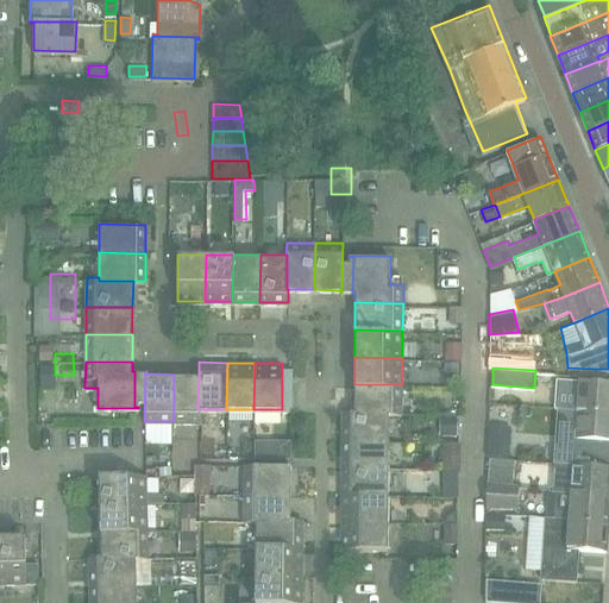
[(174,375),(174,421),(200,422),(201,409),(198,409),(199,375),(174,375)]
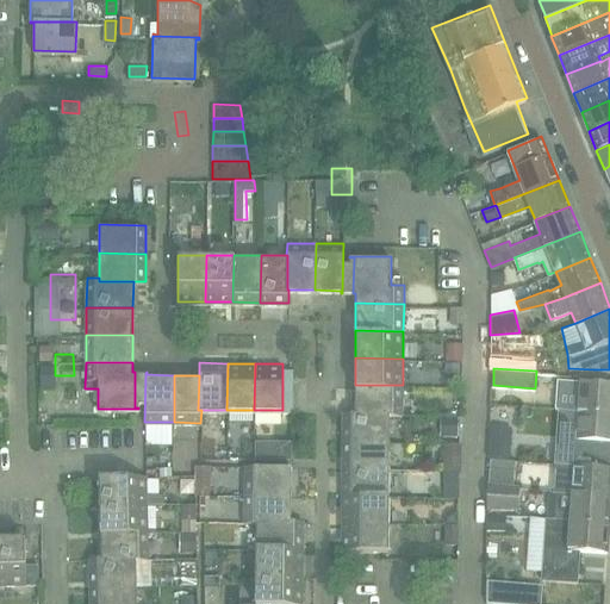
[(555,406),(574,409),(609,410),(609,381),(558,378),(555,406)]
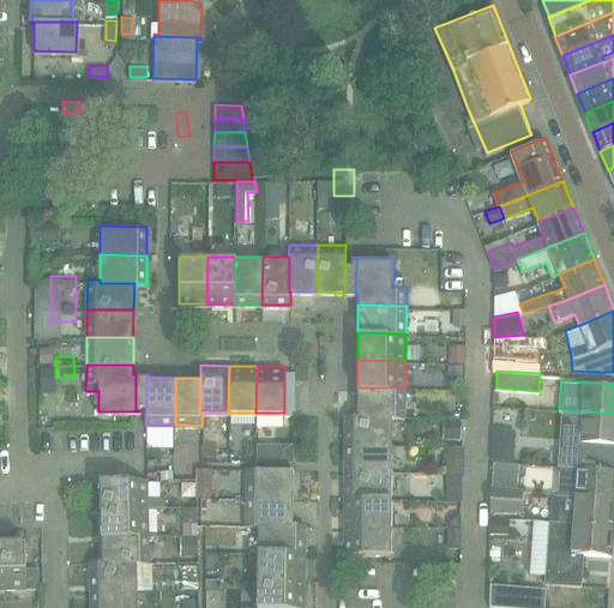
[(357,387),(357,414),(357,415),(392,415),(392,416),(404,416),(405,387),(357,387)]
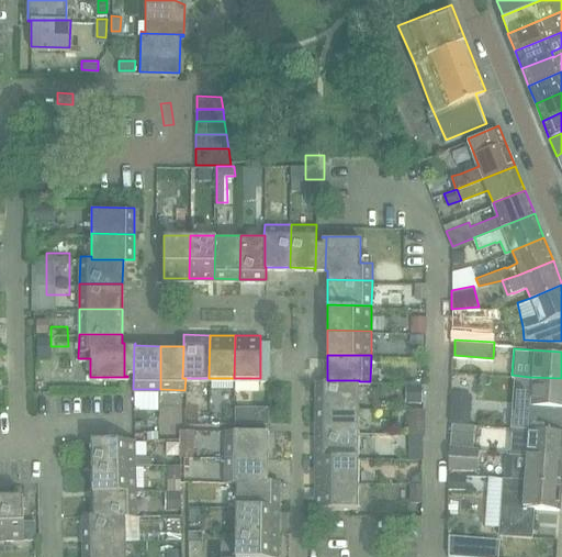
[(531,402),(550,403),(548,429),(561,430),(561,378),(529,377),(529,380),(532,381),(531,402)]
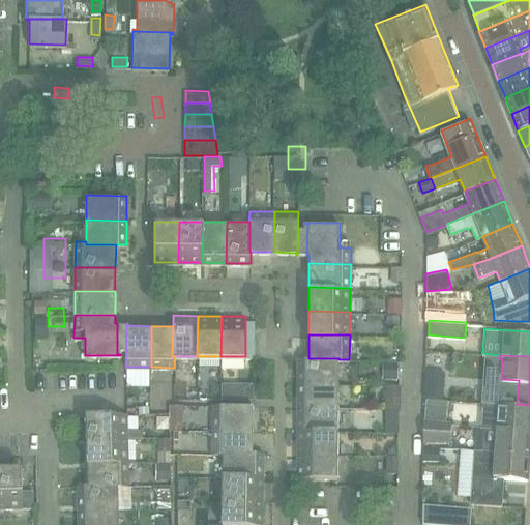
[(297,357),(297,382),(339,383),(339,359),(339,358),(308,358),(308,357),(297,357)]
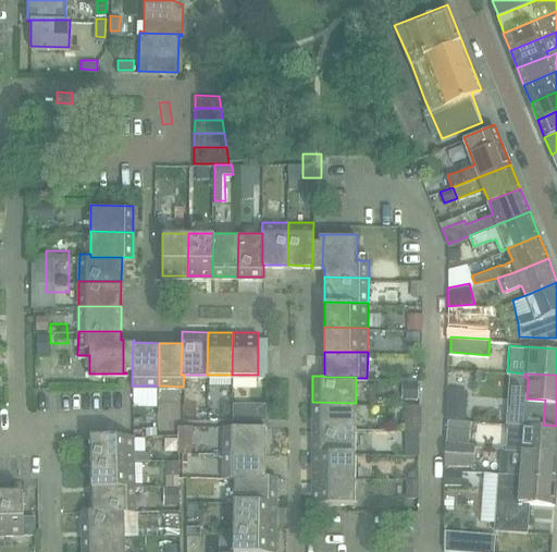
[(312,402),(312,427),(356,427),(356,403),(312,402)]
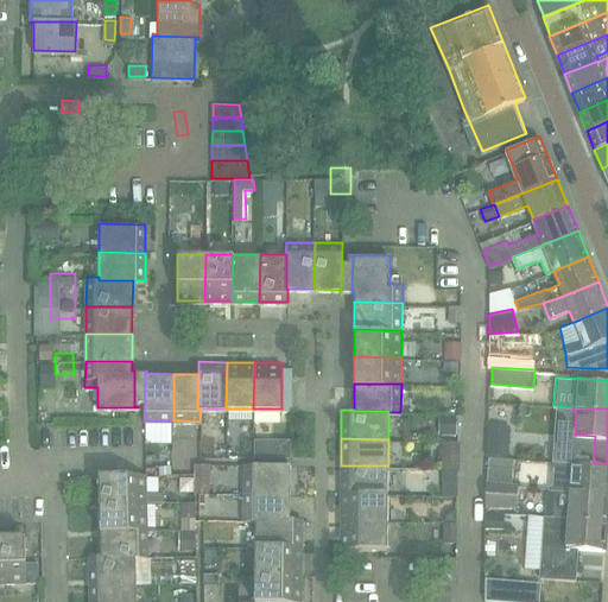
[(488,454),(487,480),(511,482),(514,456),(488,454)]
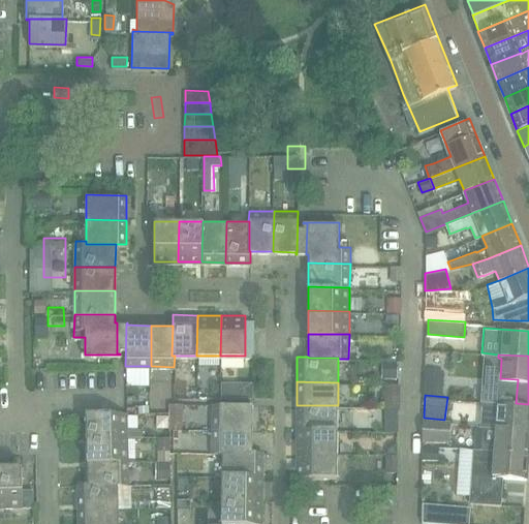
[(481,425),(481,426),(528,428),(528,404),(516,403),(481,401),(480,425),(481,425)]
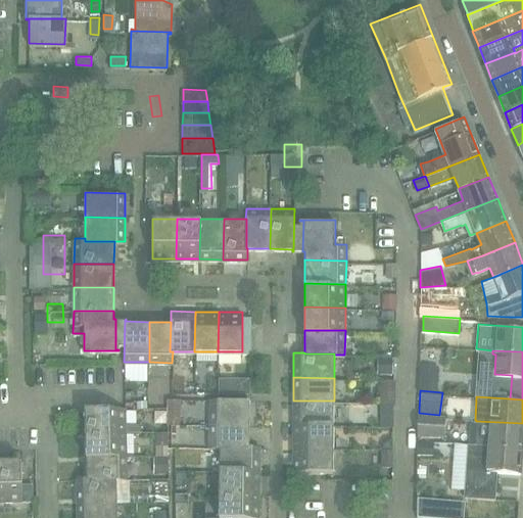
[(209,398),(208,422),(249,423),(249,398),(209,398)]
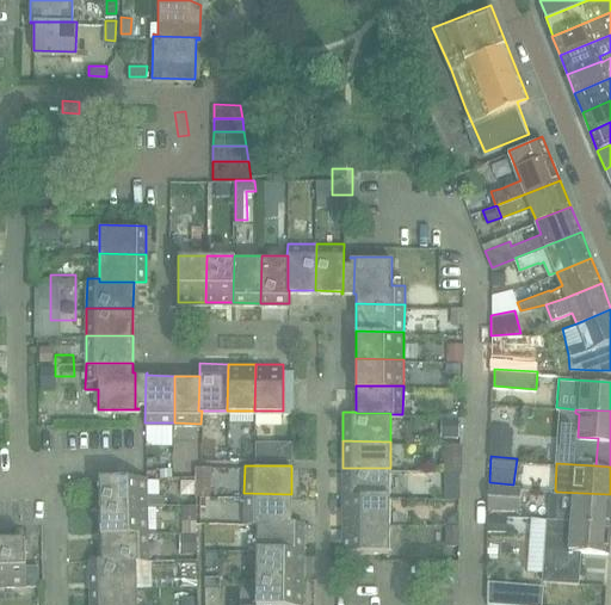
[(343,468),(343,494),(389,495),(390,468),(343,468)]
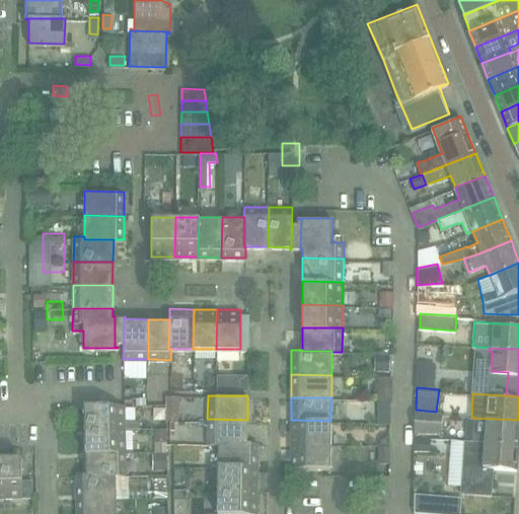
[(85,428),(125,427),(139,427),(139,418),(125,419),(125,404),(84,405),(85,428)]
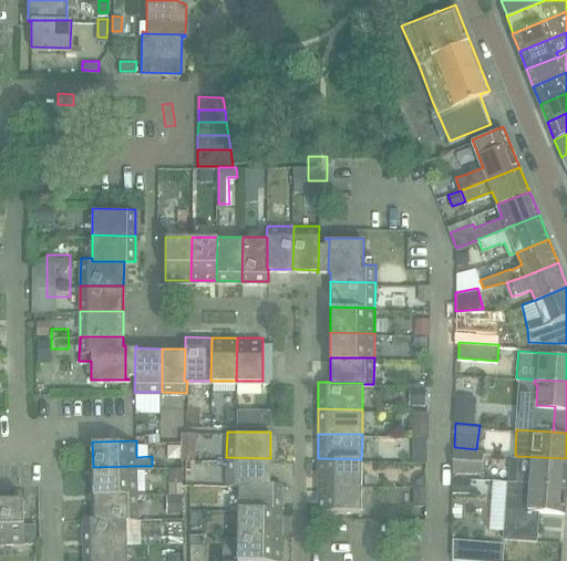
[(476,449),(454,447),(453,447),(452,470),(481,470),(483,450),(476,449)]
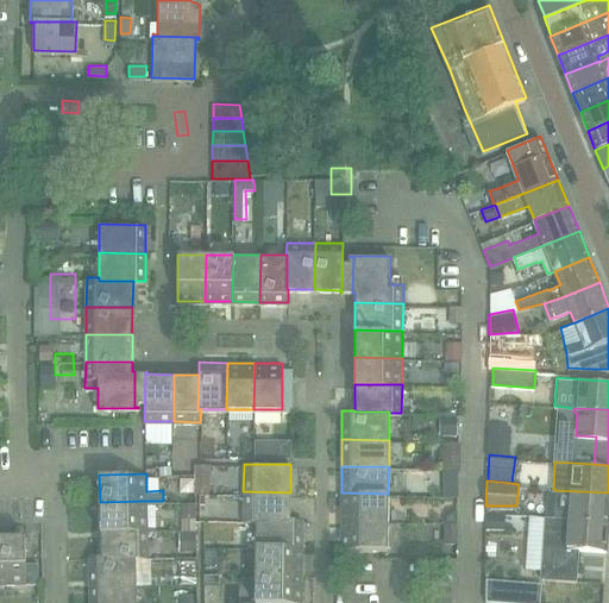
[(608,500),(608,492),(554,490),(553,501),(548,501),(547,515),(545,515),(545,516),(608,521),(608,500)]
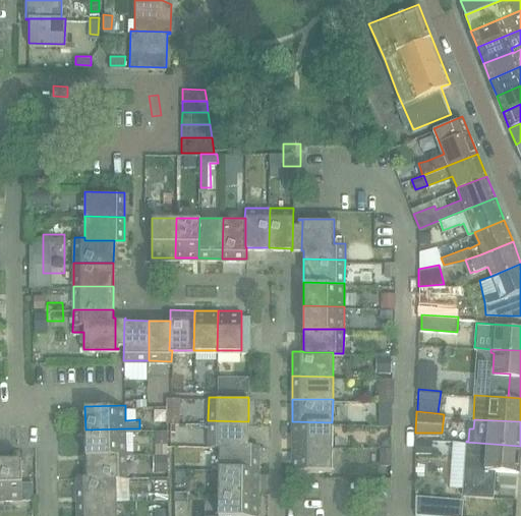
[(208,445),(217,445),(217,444),(248,445),(248,443),(248,421),(208,420),(208,445)]
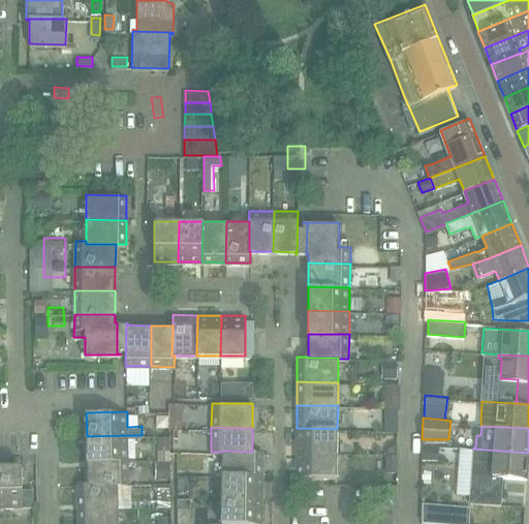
[(297,428),(297,453),(337,453),(337,429),(297,428)]
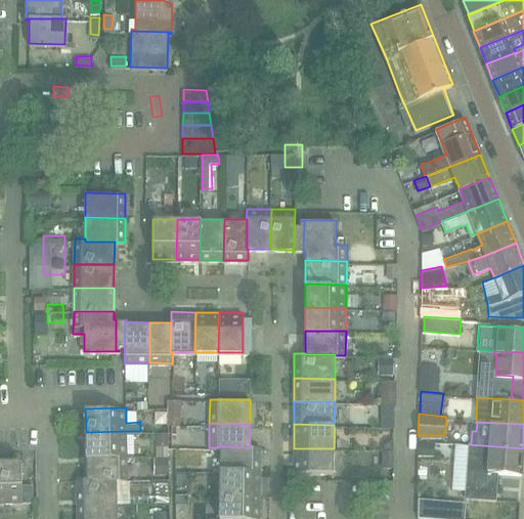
[(86,432),(86,456),(127,456),(126,431),(86,432)]
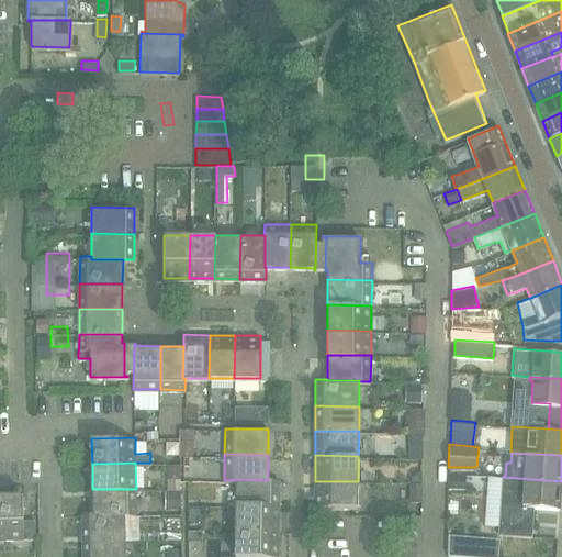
[(503,477),(501,503),(498,533),(534,535),(535,505),(559,508),(561,481),(503,477)]
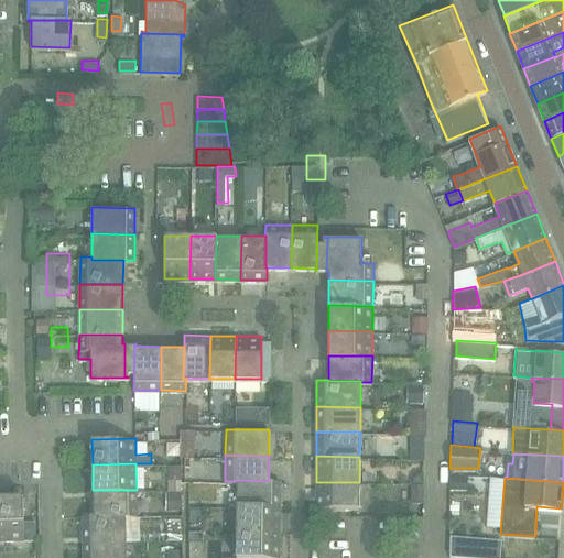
[(235,481),(236,506),(280,507),(280,479),(269,479),(269,481),(235,480),(235,481)]
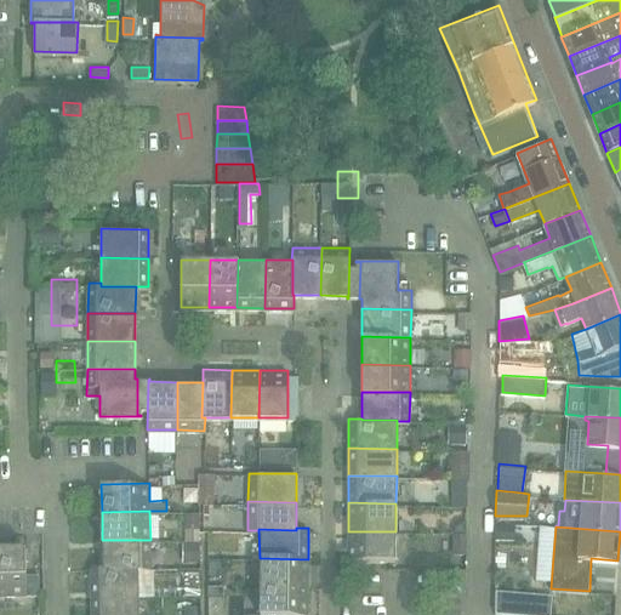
[(199,531),(198,548),(217,550),(218,533),(199,531)]
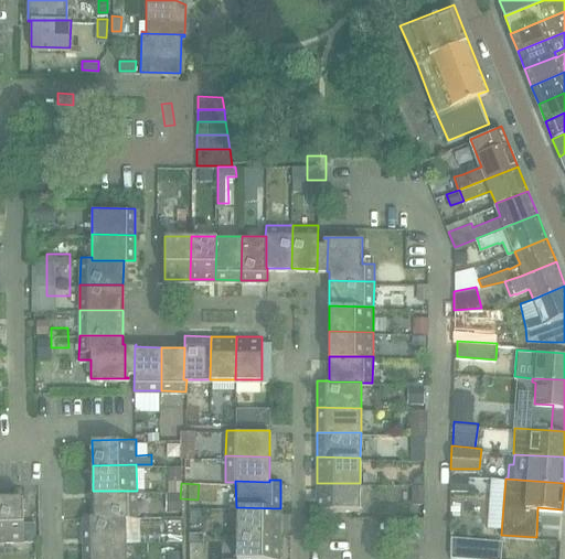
[(360,483),(317,483),(316,508),(360,508),(360,483)]
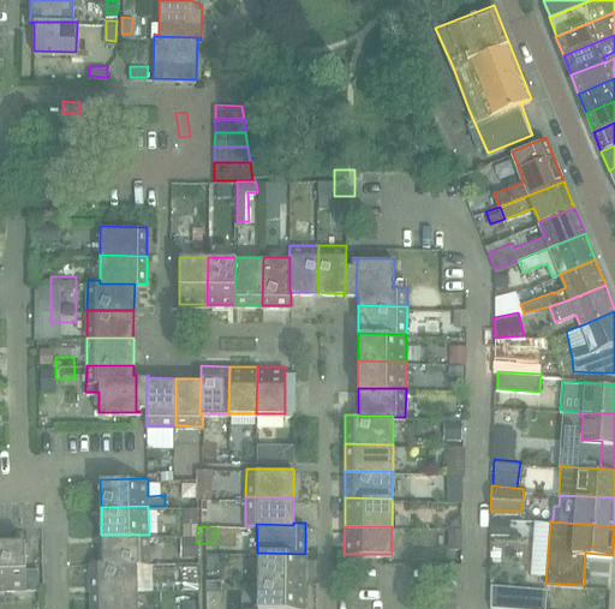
[(101,535),(102,561),(102,562),(137,562),(137,563),(149,562),(149,535),(101,535)]
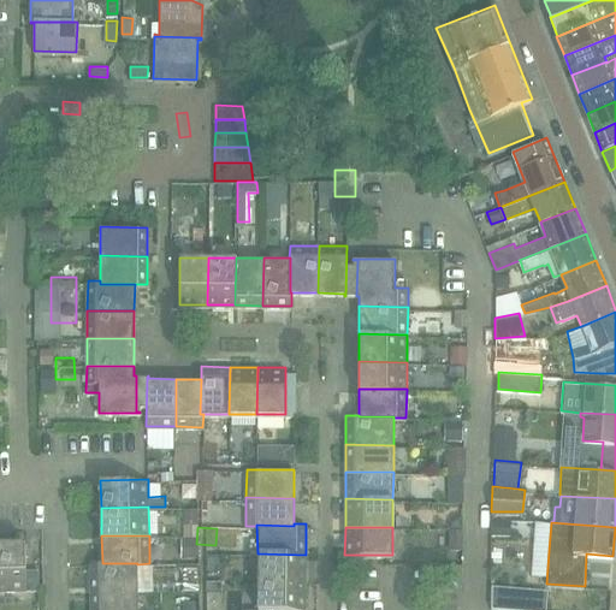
[(25,542),(0,542),(0,588),(39,588),(39,568),(25,568),(25,542)]
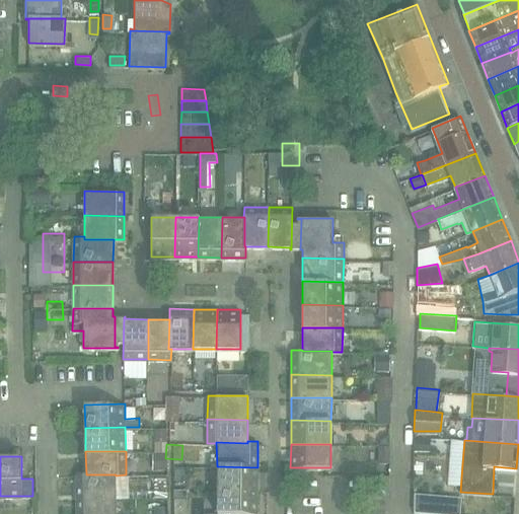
[(217,466),(217,490),(257,490),(257,467),(217,466)]
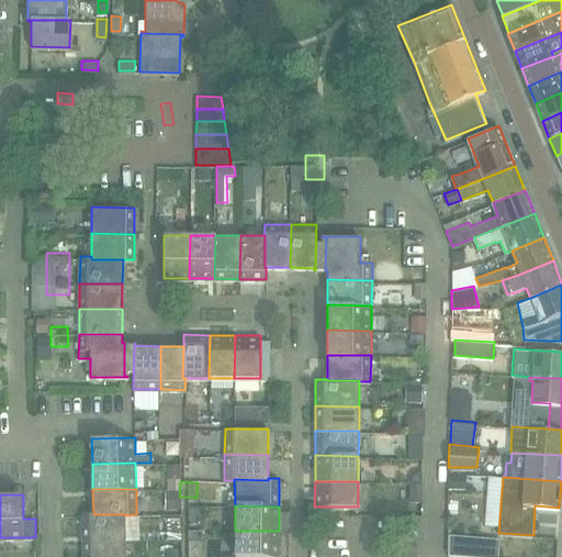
[(81,513),(82,539),(125,538),(125,515),(125,514),(93,514),(93,513),(81,513)]
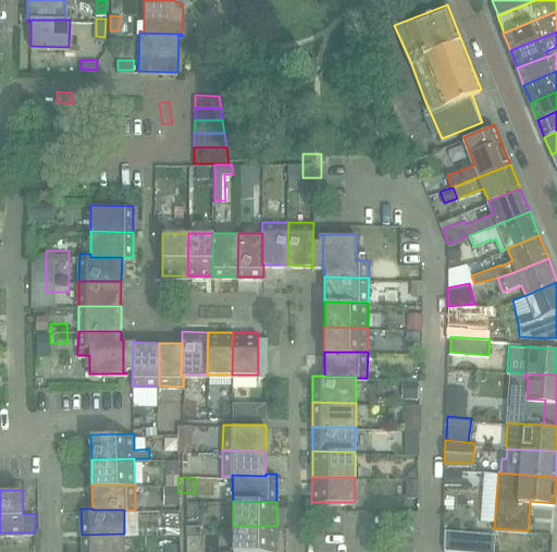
[(214,548),(215,524),(202,524),(201,547),(214,548)]
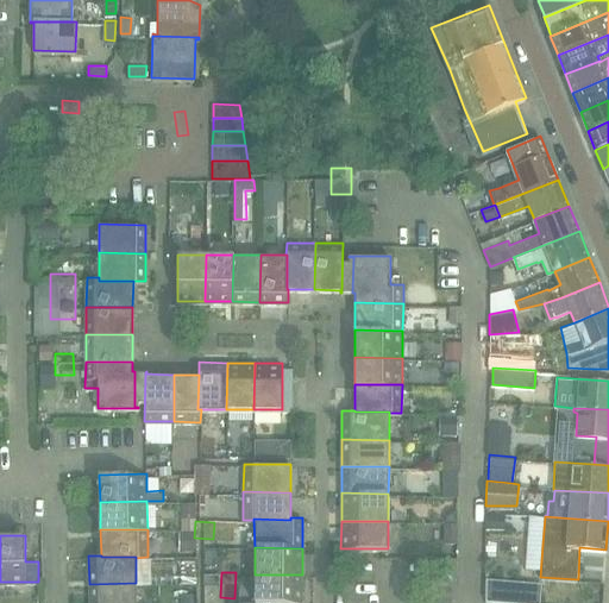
[(205,573),(205,592),(203,602),(219,602),(219,573),(205,573)]
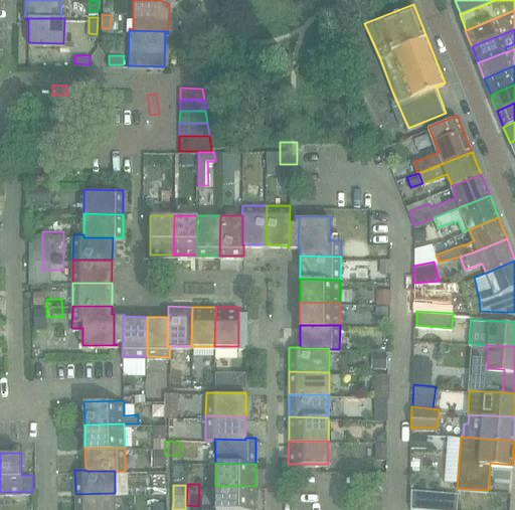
[(255,486),(215,486),(215,508),(228,508),(228,509),(252,509),(253,509),(254,509),(255,486)]
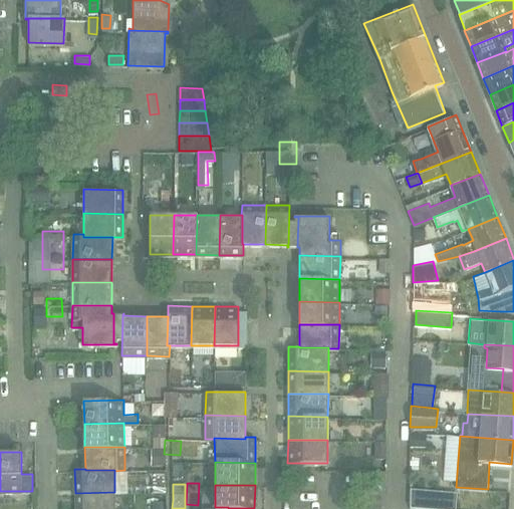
[(409,505),(455,508),(455,490),(410,487),(409,505)]
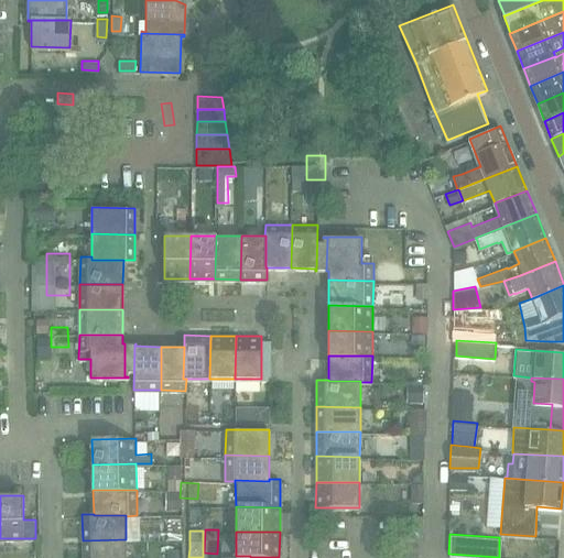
[(126,557),(126,539),(83,540),(83,557),(126,557)]
